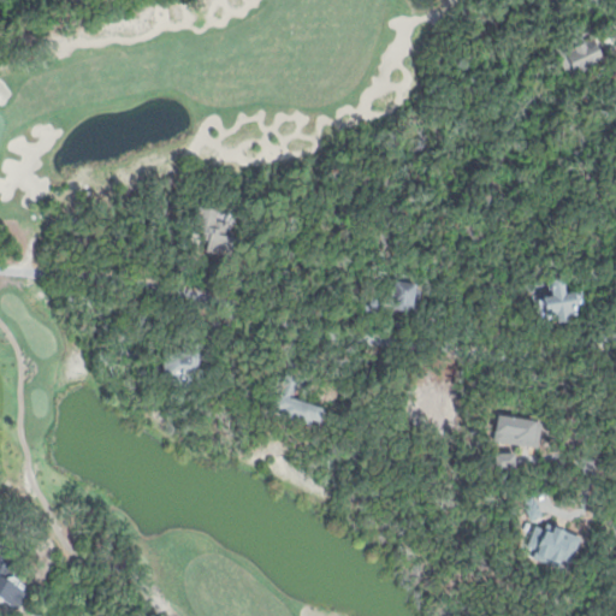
[(594,27),(609,53),(574,71),(560,45),(594,27)]
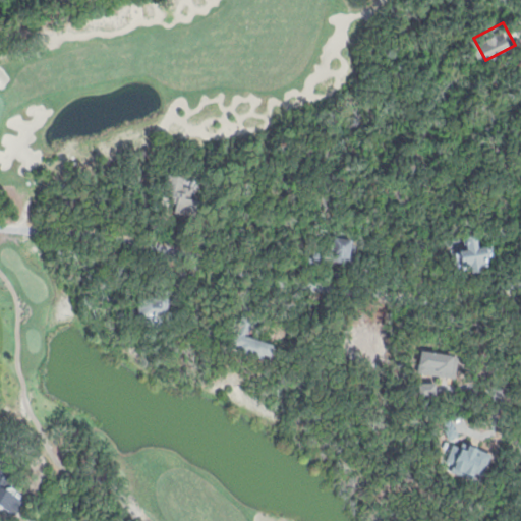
[(170,175),(190,180),(186,196),(203,200),(197,220),(161,211),(170,175)]
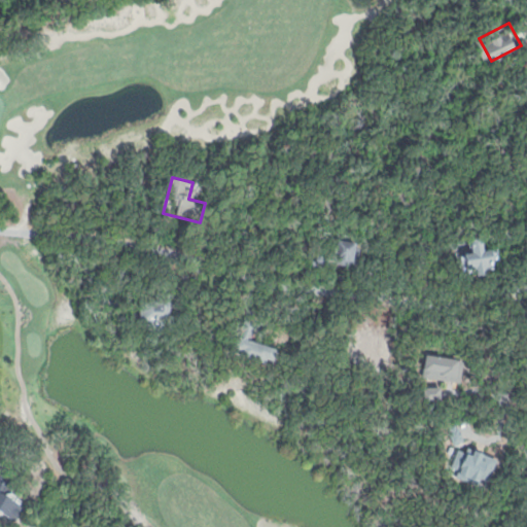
[(322,235),(360,243),(354,269),(316,260),(322,235)]
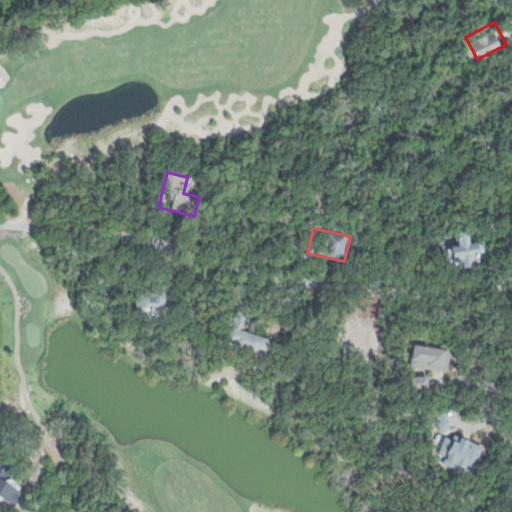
[(455,232),(469,229),(472,244),(485,241),(489,264),(454,271),(448,246),(458,244),(455,232)]
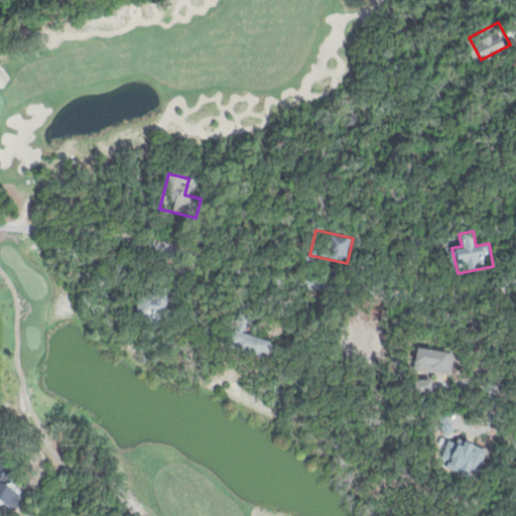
[(138,287),(172,286),(172,319),(138,319),(138,287)]
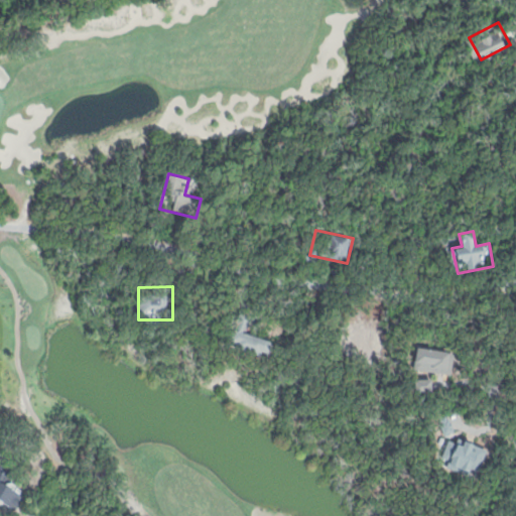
[(242,308),(256,312),(249,334),(275,342),(269,361),(230,348),(242,308)]
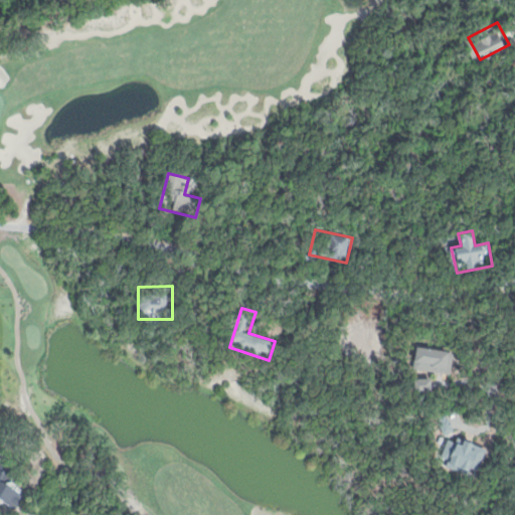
[(0,465),(7,471),(2,477),(26,494),(14,511),(0,500),(0,465)]
